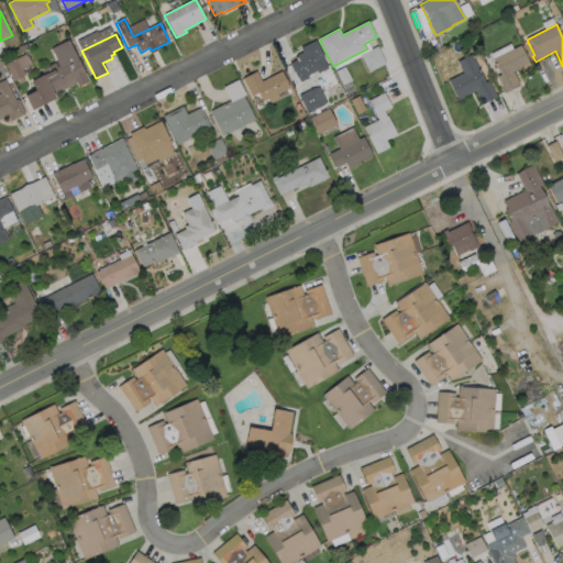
[(69,41),(89,81),(79,87),(77,83),(54,95),(56,99),(32,110),(25,97),(35,91),(31,83),(44,76),(42,70),(55,64),(57,69),(61,67),(52,50),(69,41)]
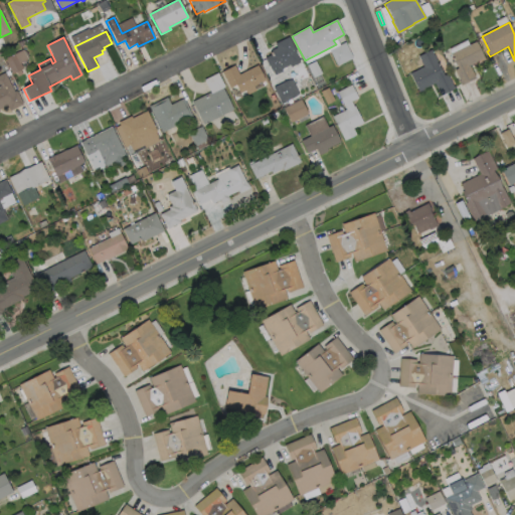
[(301,62),(291,67),(290,65),(282,69),(283,71),(275,75),(271,65),(270,66),(266,58),(274,54),(272,50),(277,48),(276,44),(289,37),(297,52),(296,53),(301,62)]
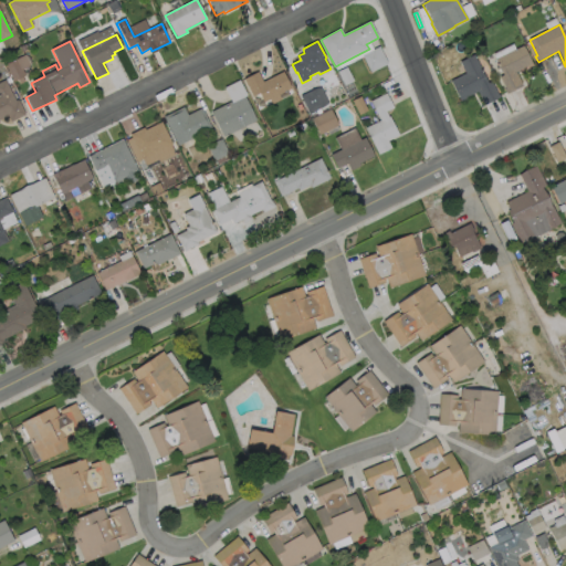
[(523,86),(507,94),(505,91),(506,90),(500,77),(503,75),(496,60),(523,46),(533,64),(516,73),(523,86)]
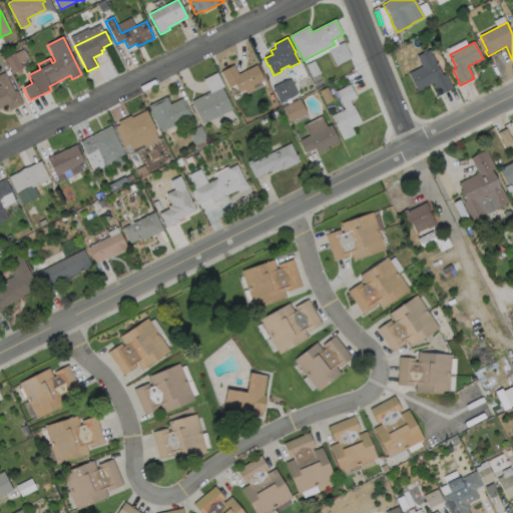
[(352,58),(336,66),(329,51),(345,43),(352,58)]
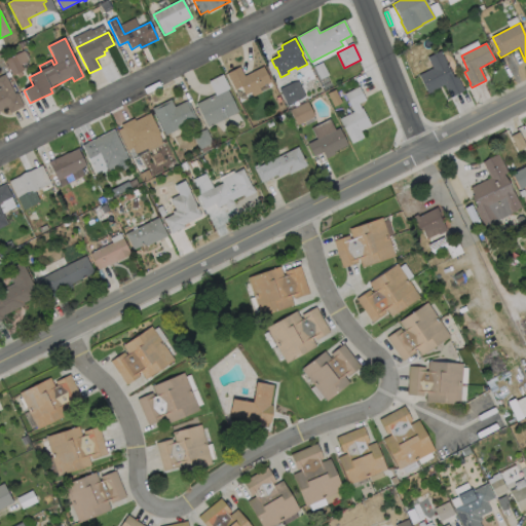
[(21,66),(23,68),(24,68),(25,70),(13,76),(5,61),(24,51),(29,62),(21,66)]
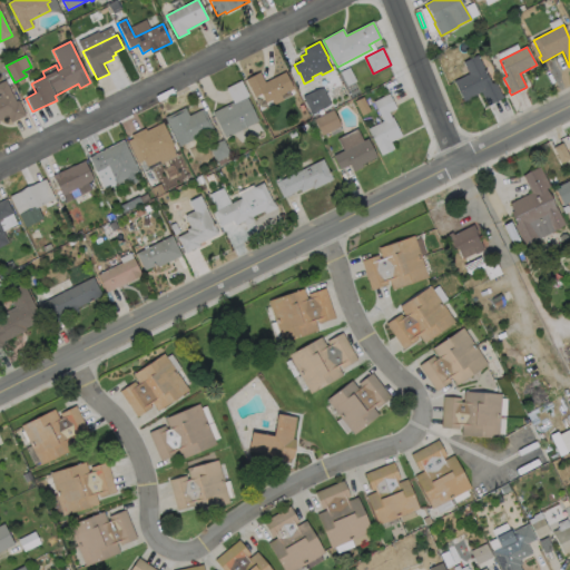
[(478,56),(491,84),(495,82),(502,97),(503,96),(504,98),(488,106),(481,92),(469,99),(470,100),(464,104),(454,81),(469,75),(463,62),(478,56)]
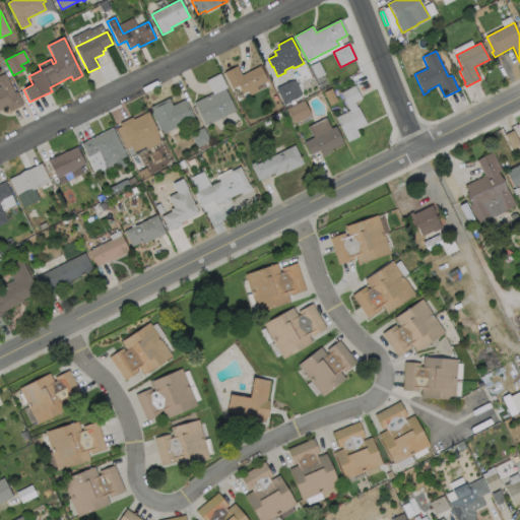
[(325,75),(317,79),(311,66),(319,62),(325,75)]
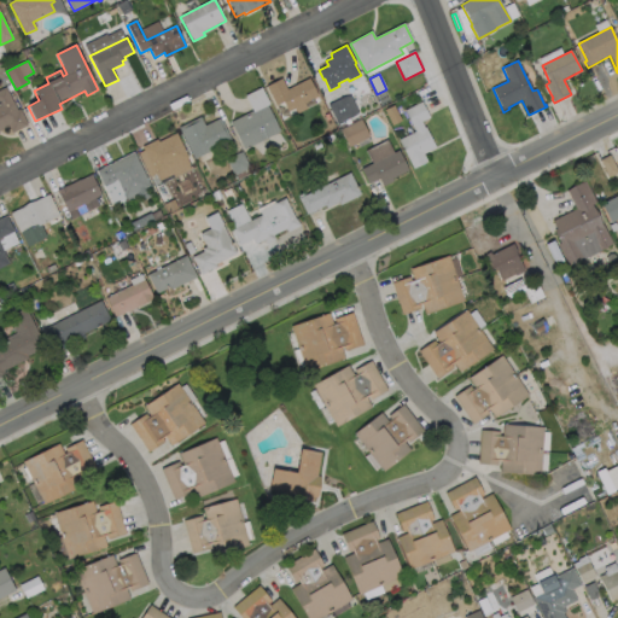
[(281,79),(287,89),(310,79),(319,98),(280,116),(267,86),(281,79)]
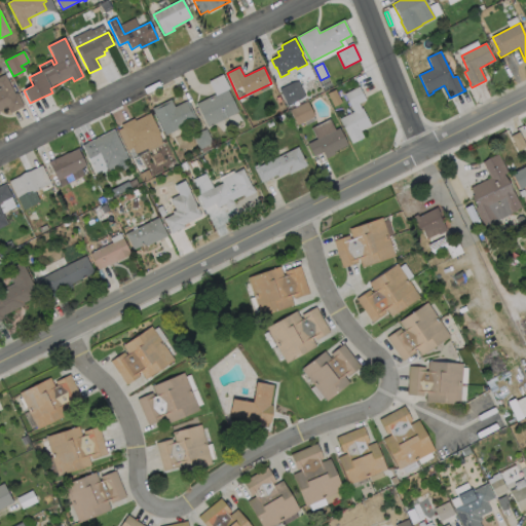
[(0,77),(5,75),(15,95),(16,94),(24,107),(10,114),(7,108),(0,111),(0,77)]
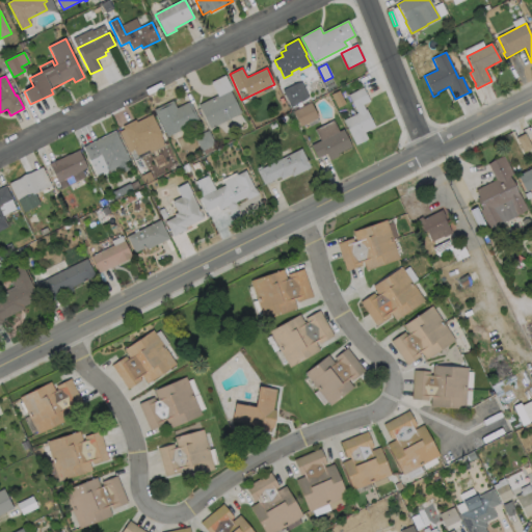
[(304,100),(290,107),(283,90),(297,84),(304,100)]
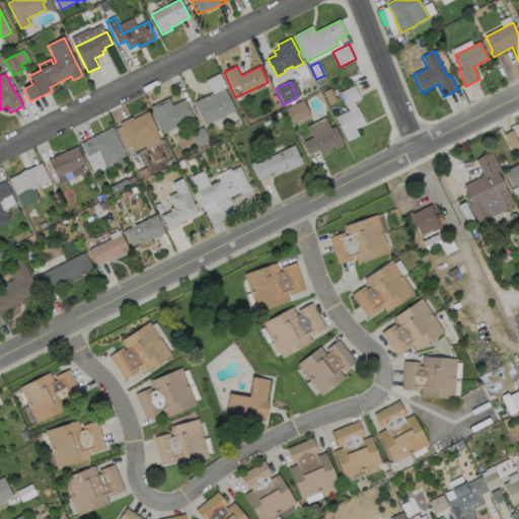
[(359,137),(348,142),(336,118),(349,112),(340,93),(355,86),(361,98),(355,101),(366,125),(356,130),(359,137)]
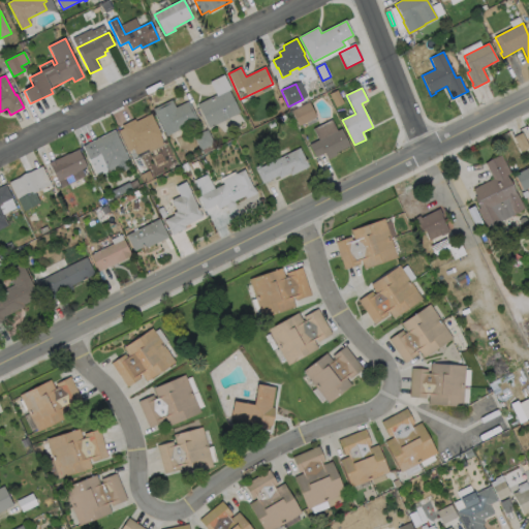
[(240,113),(210,128),(197,105),(228,90),(240,113)]
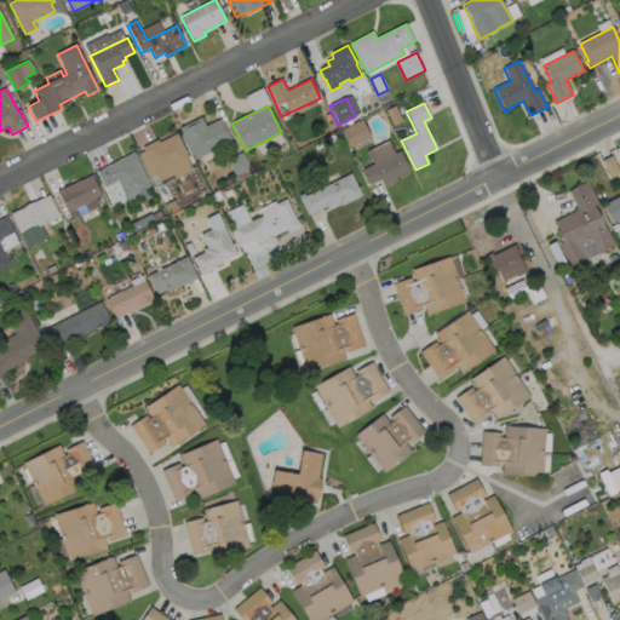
[(201,118),(206,127),(222,119),(233,142),(195,160),(181,128),(201,118)]
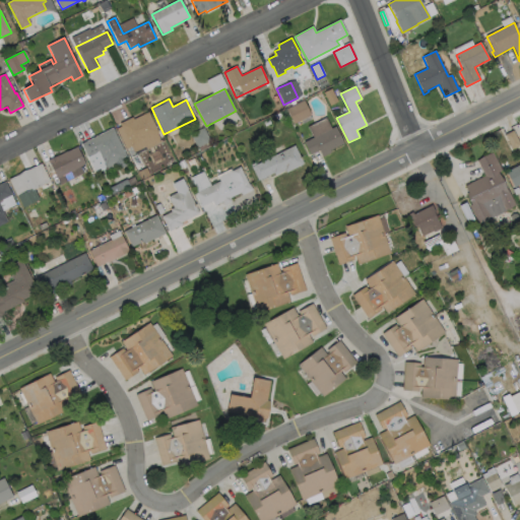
[(312,116),(294,124),(286,110),(304,101),(312,116)]
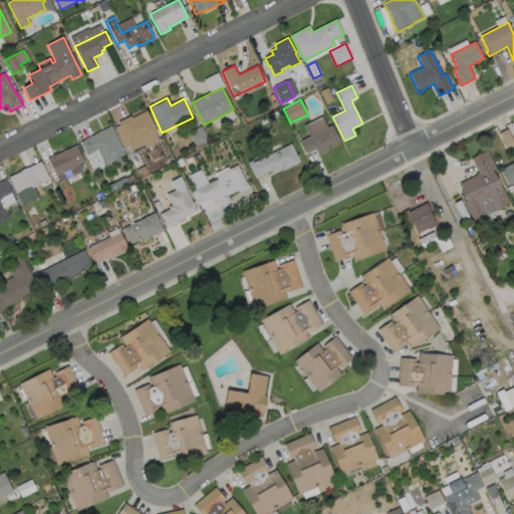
[(147,111),(157,132),(130,145),(118,122),(131,115),(133,118),(147,111)]
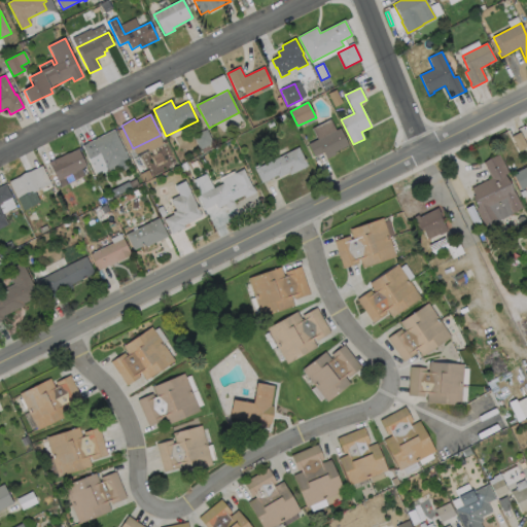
[(287,119),(281,123),(279,117),(284,114),(287,119)]
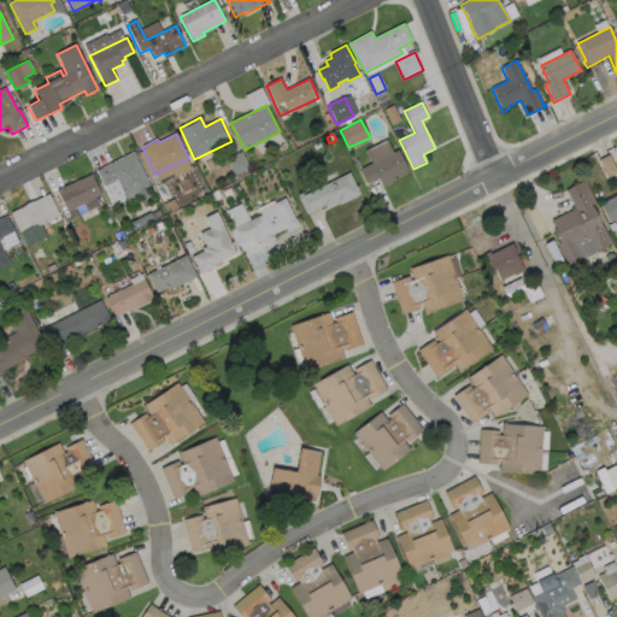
[(409,171),(392,180),(393,182),(382,187),(378,180),(368,184),(360,170),(398,151),(409,171)]
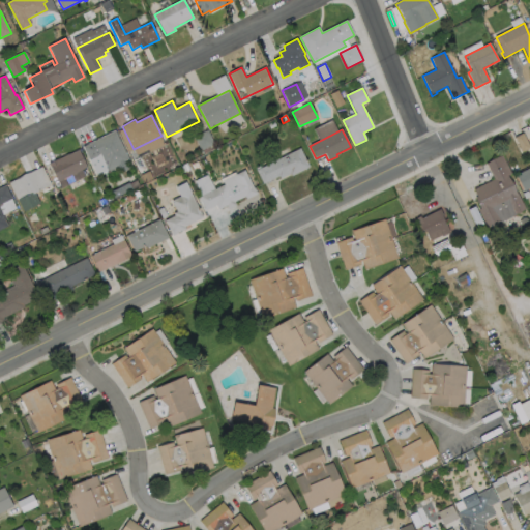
[(214,144),(201,151),(194,138),(208,130),(214,144)]
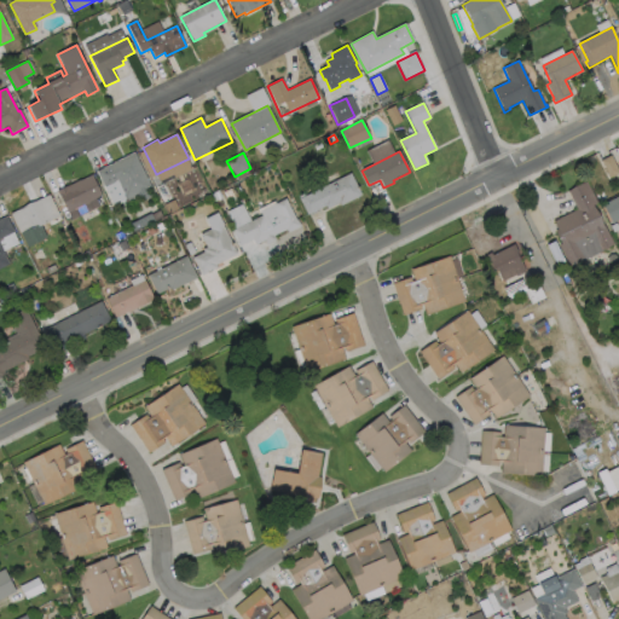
[(134,154),(151,187),(127,200),(119,181),(105,187),(97,172),(134,154)]
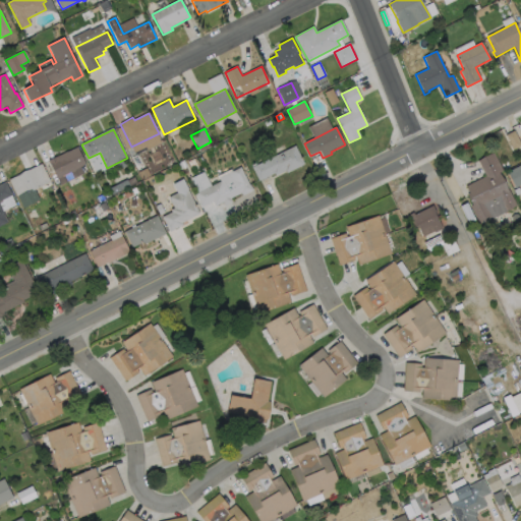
[(519,145),(511,149),(504,134),(512,130),(519,145)]
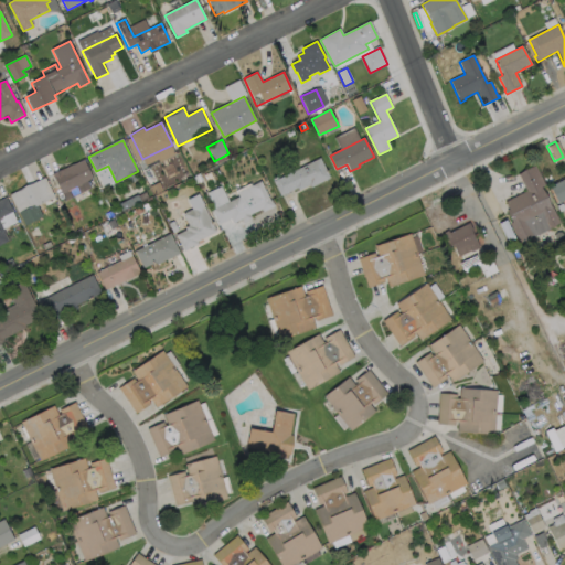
[(330,179),(311,189),(310,185),(299,191),(298,189),(281,196),(274,182),(320,159),(330,179)]
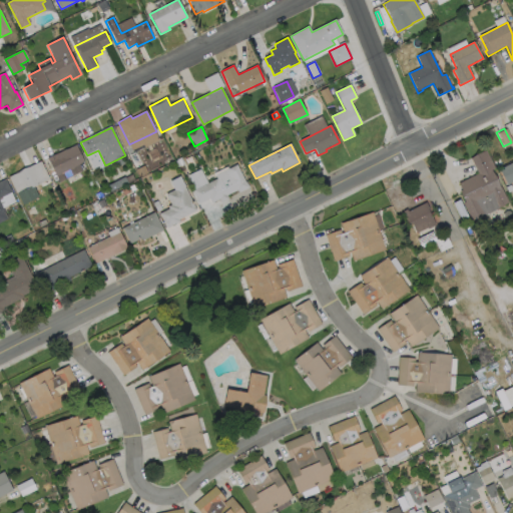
[(75,146),(84,162),(57,176),(48,159),(56,154),(56,155),(67,149),(67,150),(75,146)]
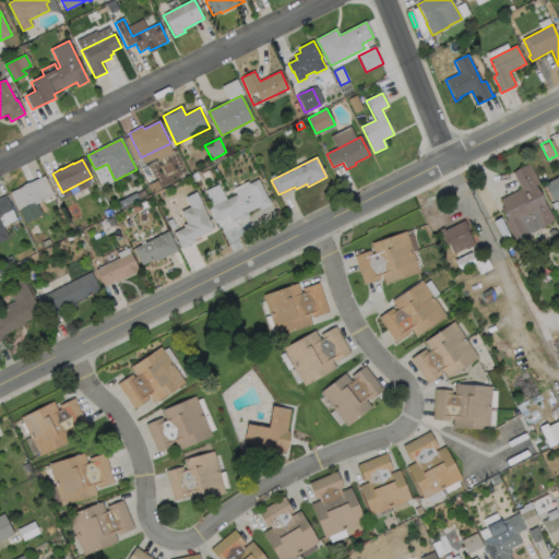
[(536,186),(545,205),(546,204),(555,223),(514,241),(506,222),(507,221),(501,209),(503,207),(500,200),(521,190),(513,173),(531,165),(539,185),(536,186)]
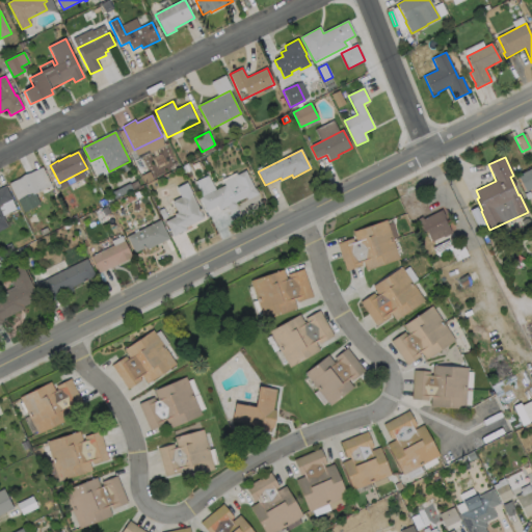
[(202,168),(195,171),(193,165),(198,162),(202,168)]
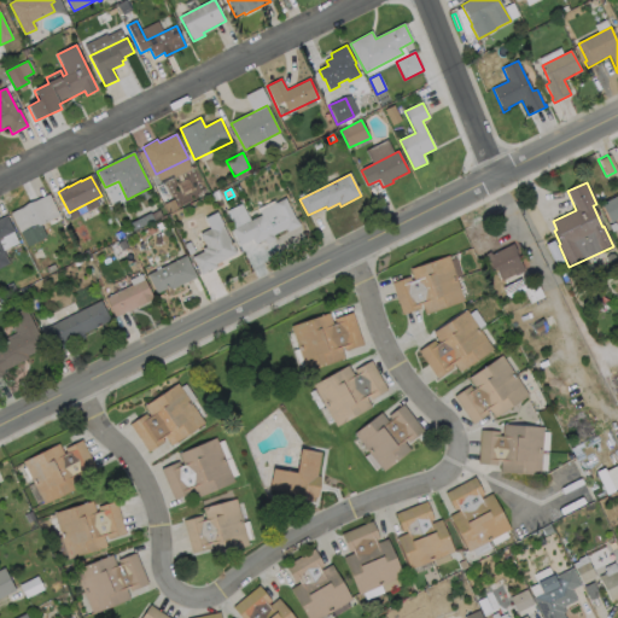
[(222,198),(216,202),(211,193),(219,191),(222,198)]
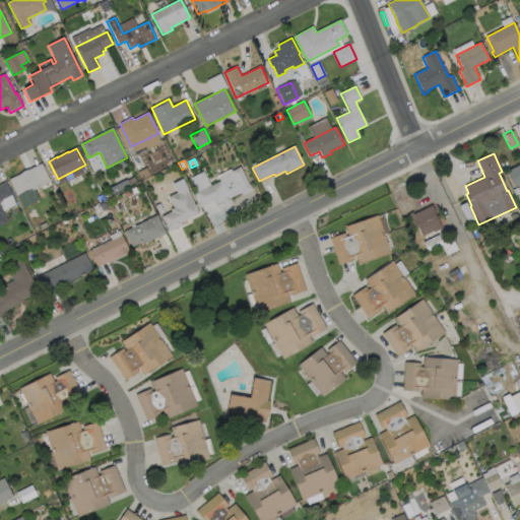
[(509,168),(504,170),(501,164),(507,161),(509,168)]
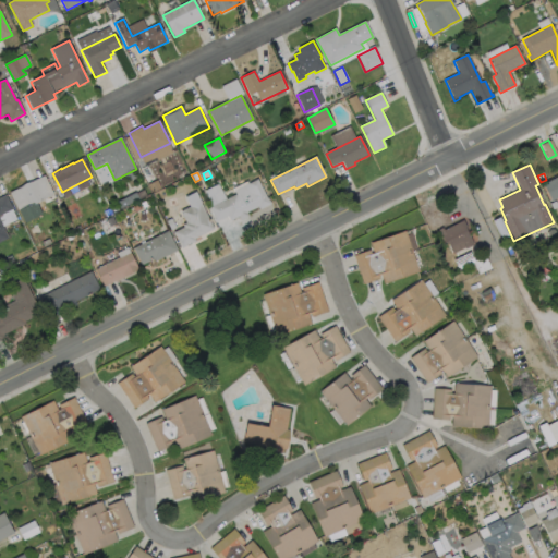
[(55,195),(19,213),(10,193),(45,176),(55,195)]
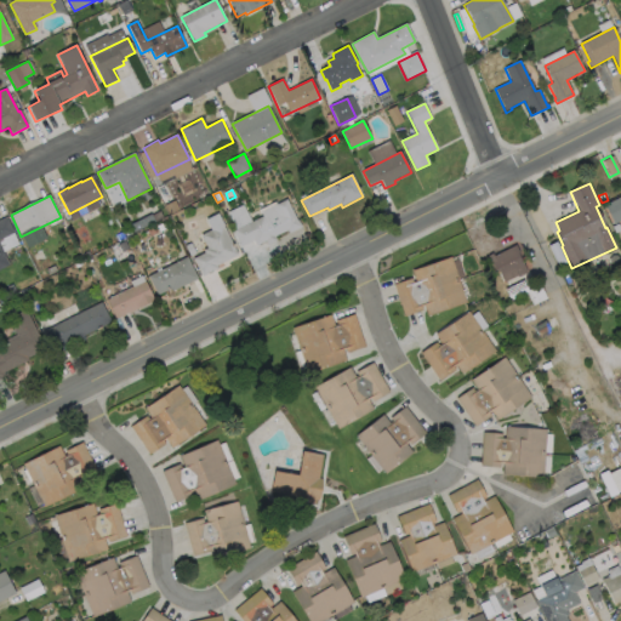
[(620,221),(615,224),(605,206),(620,198),(620,221)]
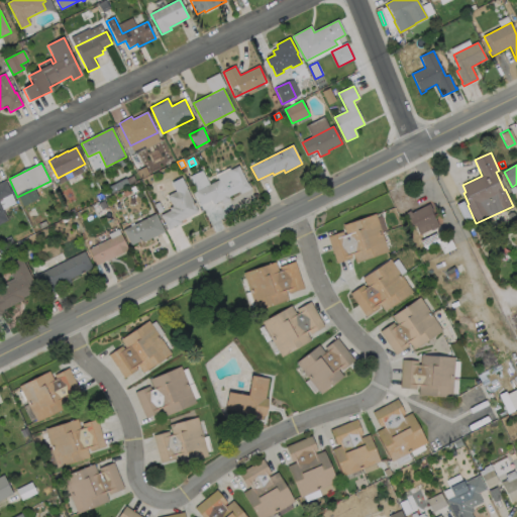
[(238,166),(247,184),(248,184),(251,189),(241,195),(239,192),(229,197),(230,200),(223,204),(221,201),(213,205),(211,201),(200,206),(199,203),(200,203),(195,193),(219,181),(217,177),(238,166)]
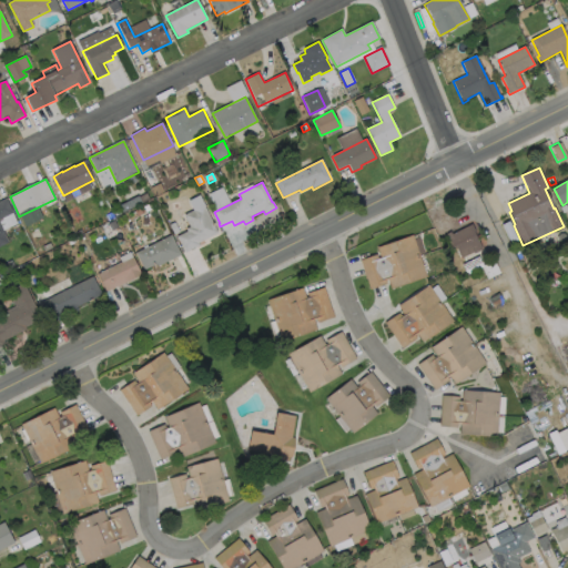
[(200,246),(185,253),(178,237),(188,232),(186,229),(190,227),(184,215),(193,211),(189,201),(200,195),(205,205),(205,208),(217,234),(199,244),(200,246)]
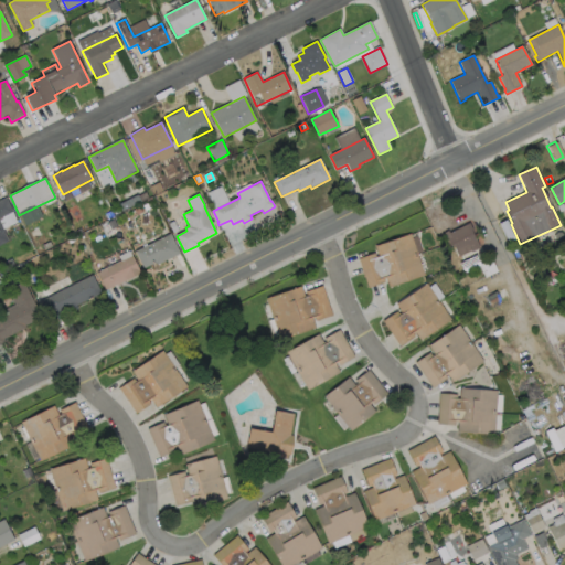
[(140,202),(123,211),(119,205),(137,196),(140,202)]
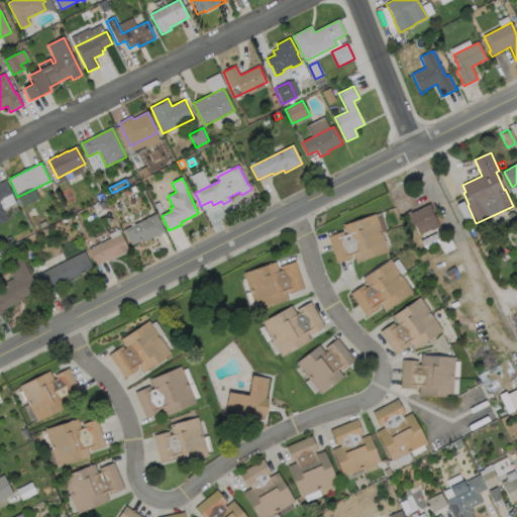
[(0,204),(8,220),(0,224),(0,183),(5,181),(12,194),(0,200),(0,204)]
